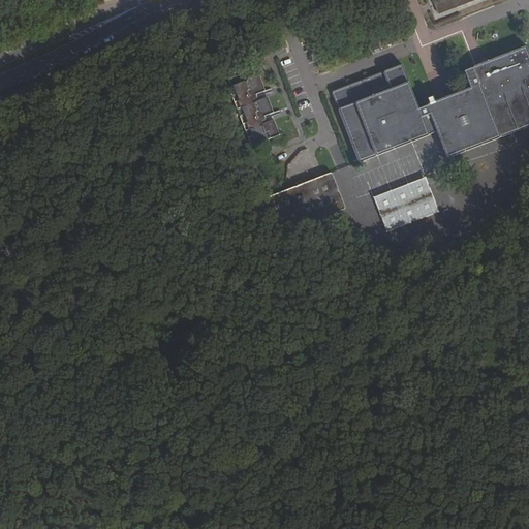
[(471,0),(432,0),(437,13),(471,0)]
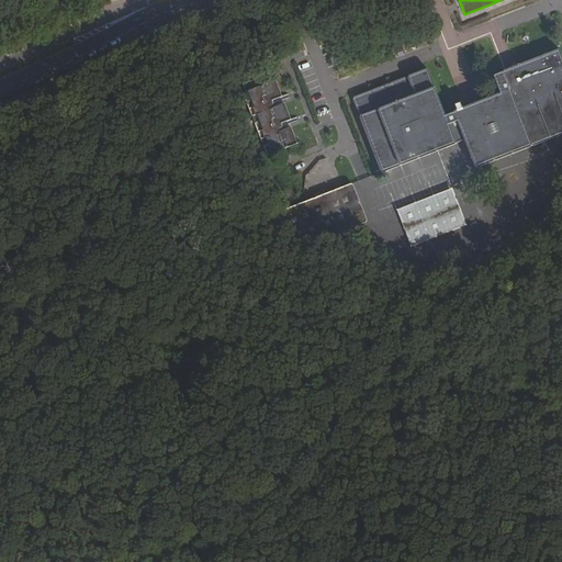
[(561,57),(559,48),(546,54),(561,102),(561,57)]
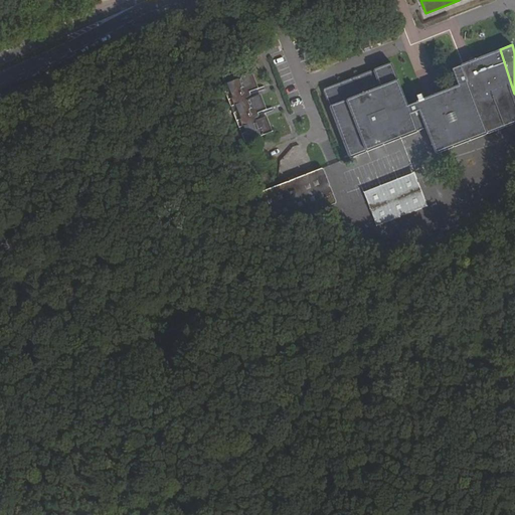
[(435,154),(514,122),(514,94),(500,49),(452,68),(458,86),(408,105),(391,62),(322,90),(349,158),(424,128),(435,154)]
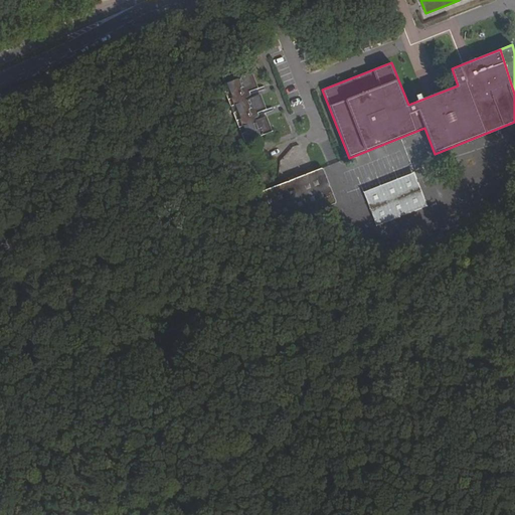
[(247,100),(246,97),(250,95),(248,92),(259,88),(252,73),(221,86),(243,142),(272,131),(266,116),(255,121),(254,118),(259,116),(256,113),(266,109),(261,95),(247,100)]
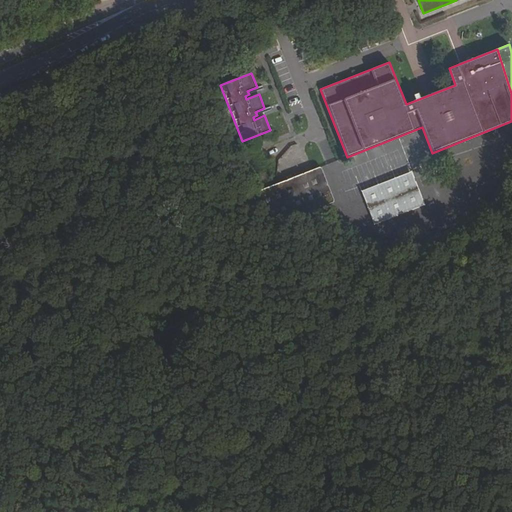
[(335,201),(321,166),(258,192),(270,226),(335,201)]
